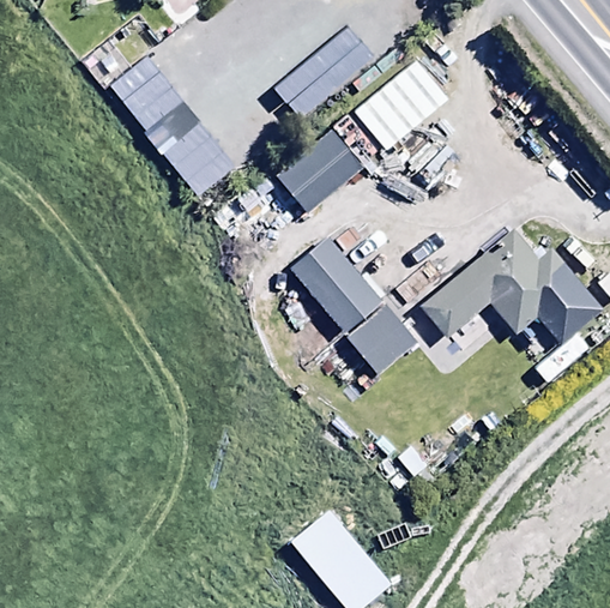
[(354,110),(387,150),(448,98),(415,59),(354,110)]
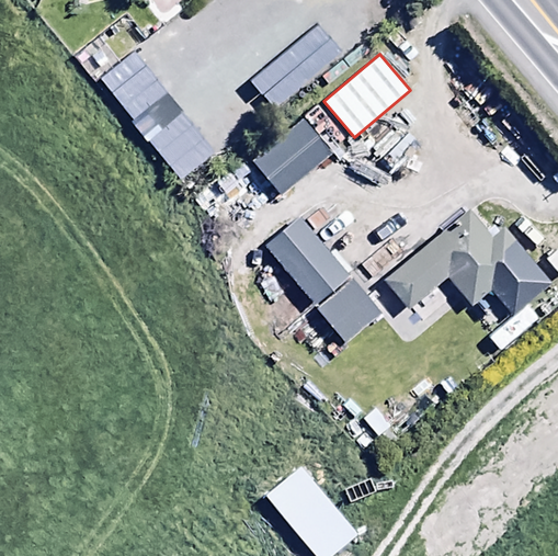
[(320,105),(253,160),(279,191),(345,137),(320,105)]
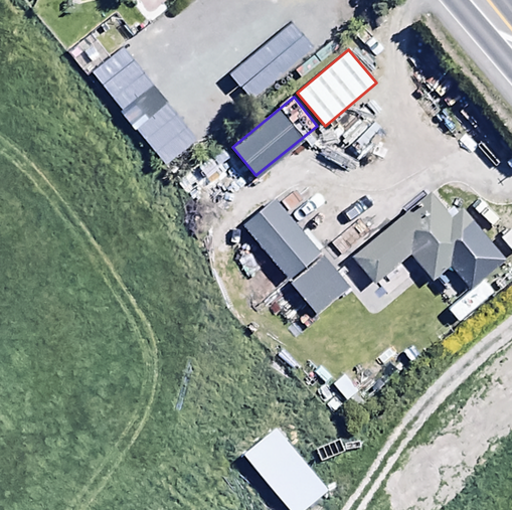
[(433,189),(353,256),(375,283),(410,252),(434,280),(450,265),(470,289),(506,259),(463,207),(454,214),(433,189)]
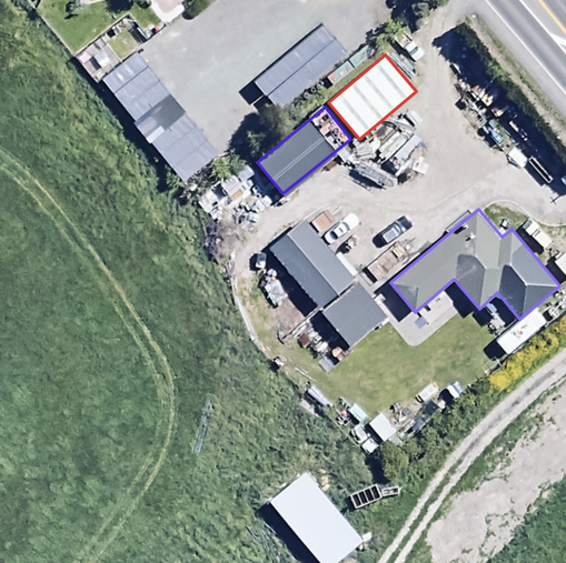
[(306,219),(270,250),(355,348),(390,318),(306,219)]
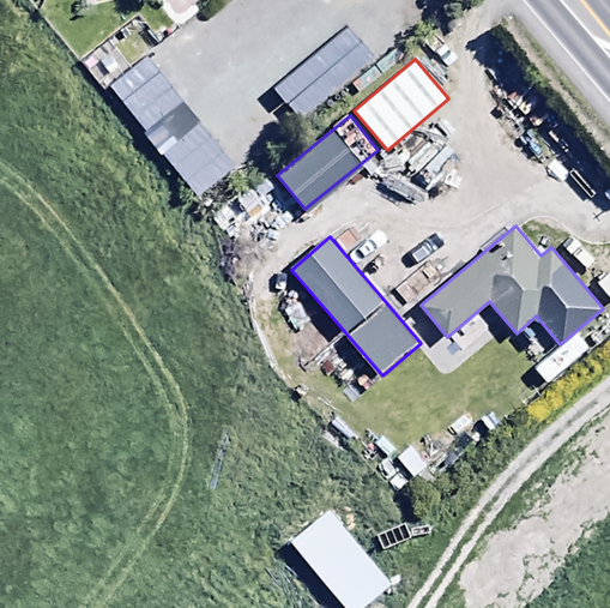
[(328,510),(289,542),(342,607),(366,607),(392,587),(328,510)]
